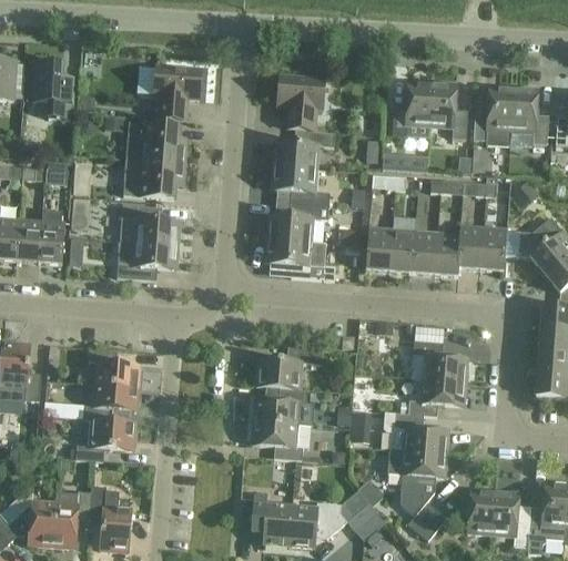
[(298,67),(345,69),(346,57),(298,54),(298,67)]
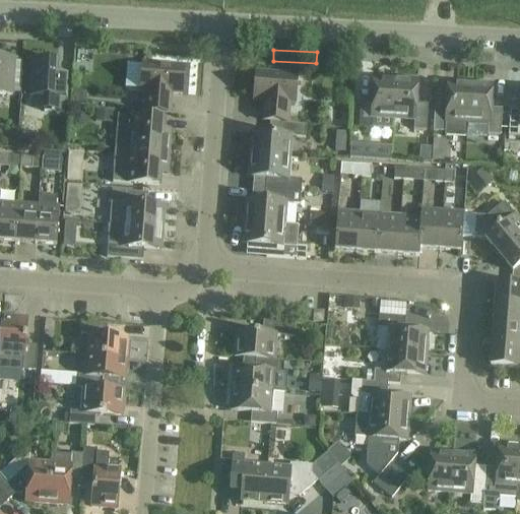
[(0,89),(12,90),(13,73),(14,53),(0,52),(0,89)]
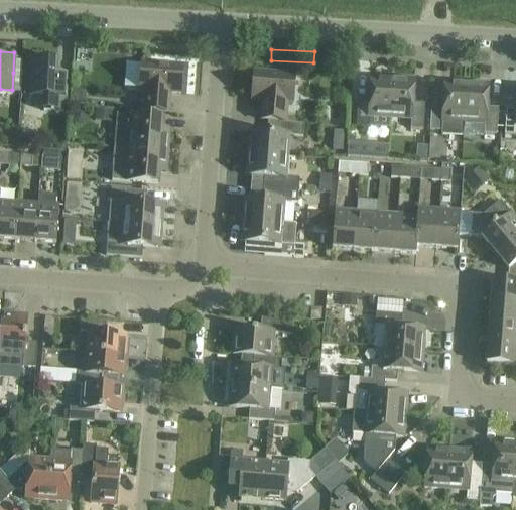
[(66,107),(67,89),(68,69),(56,68),(56,55),(31,53),(29,91),(44,92),(43,106),(66,107)]
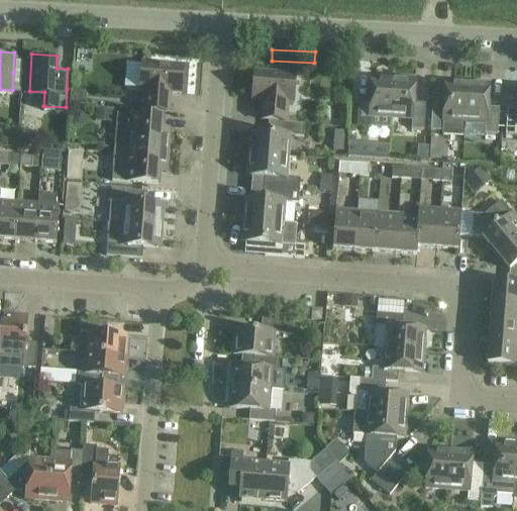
[(142,59),(140,79),(140,88),(144,88),(142,106),(170,108),(171,95),(169,95),(170,89),(181,90),(183,62),(142,59)]
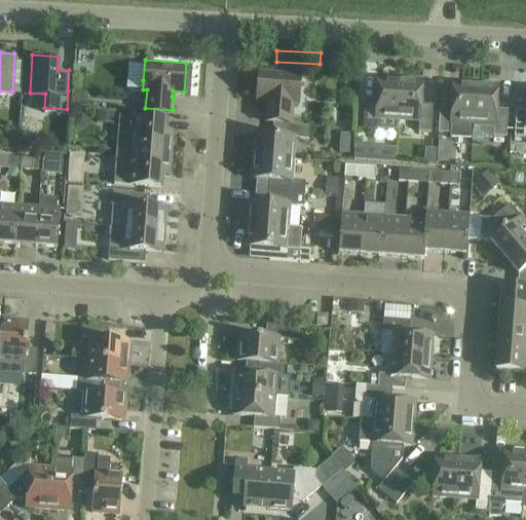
[(298,102),(298,93),(300,72),(259,68),(257,97),(268,98),(267,104),(266,104),(265,117),(293,119),(294,102),(298,102)]
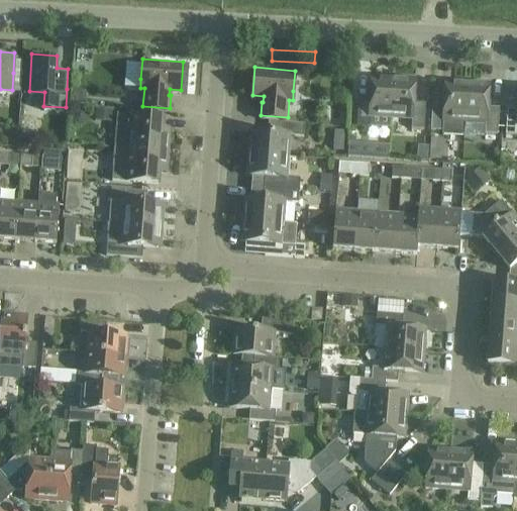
[(358,96),(356,122),(370,123),(370,113),(391,114),(393,75),(371,73),(370,97),(358,96)]
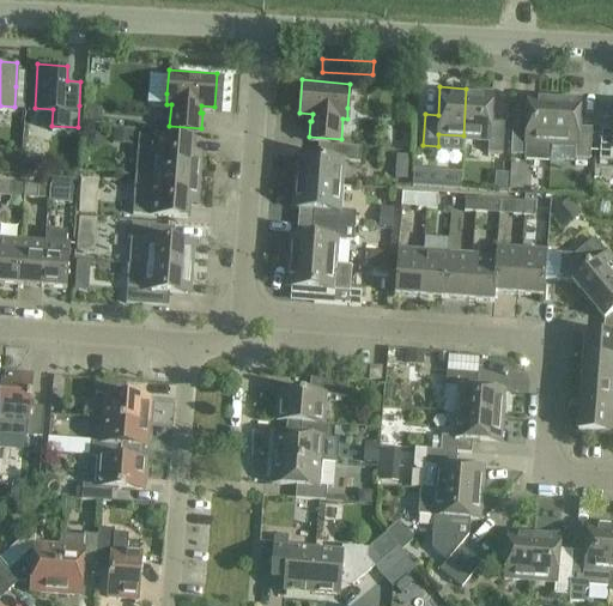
[(487,149),(503,150),(504,119),(491,117),(492,90),(466,89),(463,135),(489,137),(487,149)]
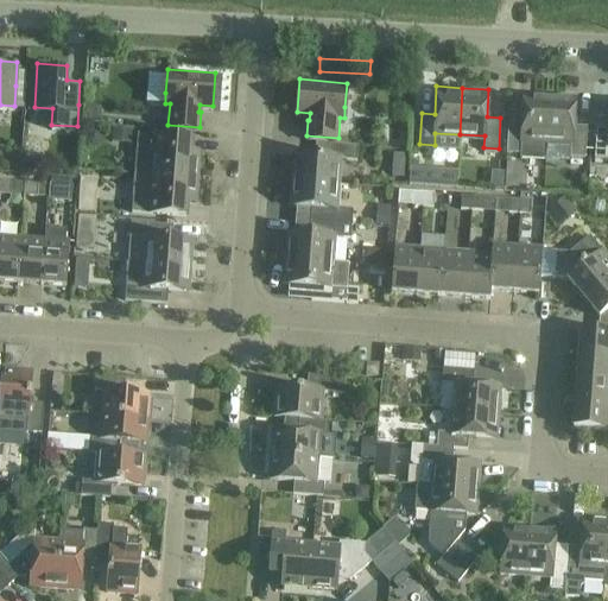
[(508,118),(506,141),(506,149),(520,150),(520,155),(545,156),(546,139),(549,93),(523,92),(521,119),(508,118)]
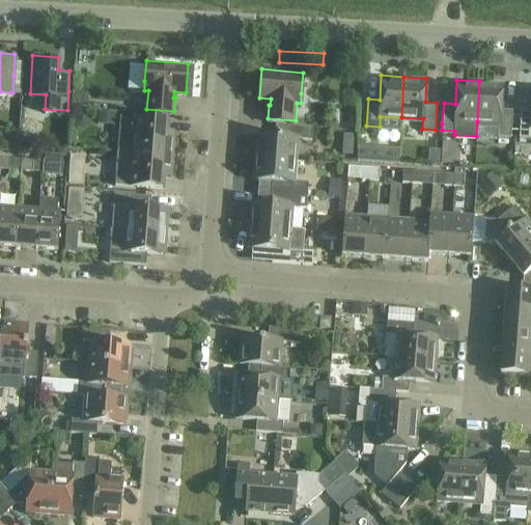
[(479,81),(477,121),(499,122),(498,133),(511,134),(512,107),(501,106),(502,82),(479,81)]
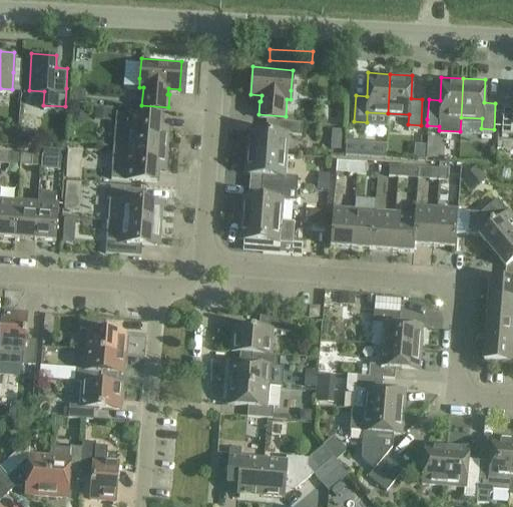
[(74,86),(73,98),(85,99),(85,87),(74,86)]
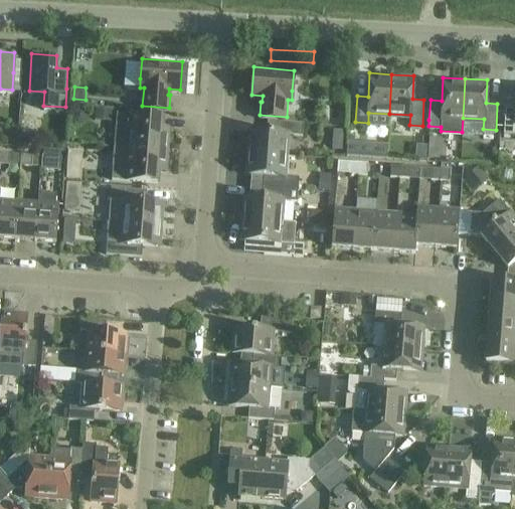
[(514,105),(505,105),(503,130),(514,131),(514,105)]
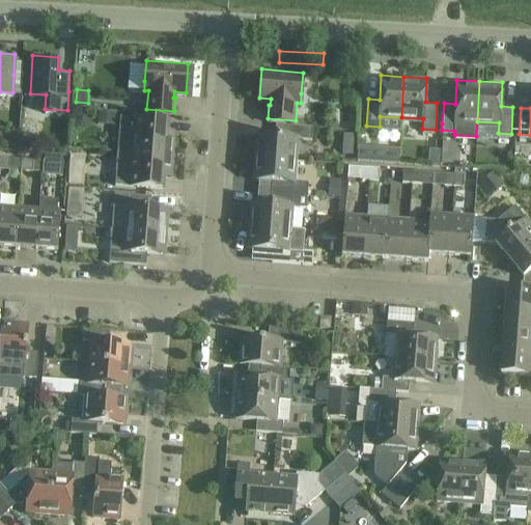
[(120,113),(118,147),(172,152),(174,129),(150,128),(150,115),(131,113),(120,113)]
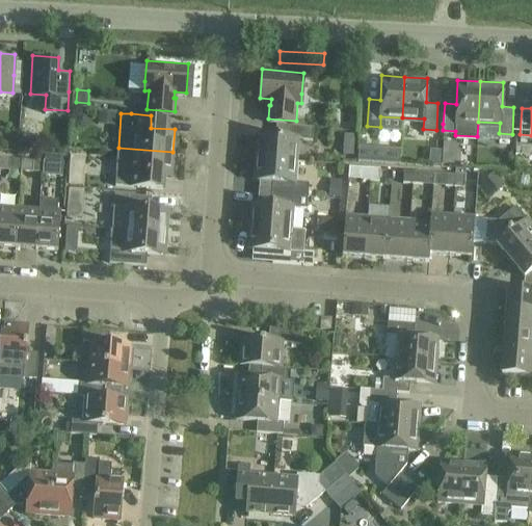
[(312,137),(313,124),(303,123),(302,136),(312,137)]
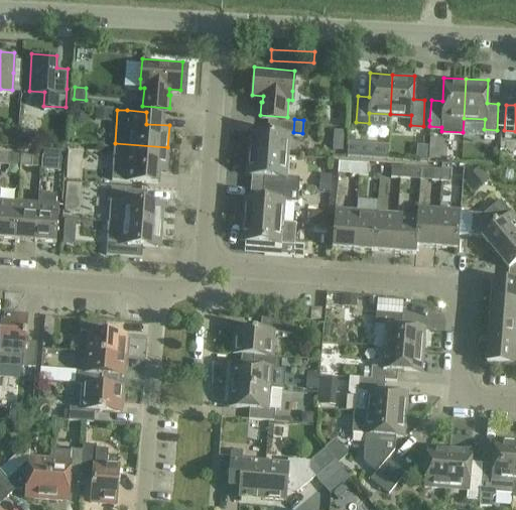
[(101,127),(86,127),(85,157),(100,157),(101,127)]
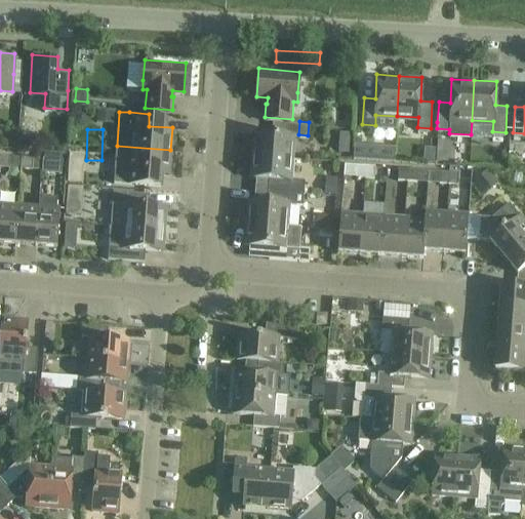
[(294,132),(281,131),(253,130),(252,152),(292,155),(294,132)]
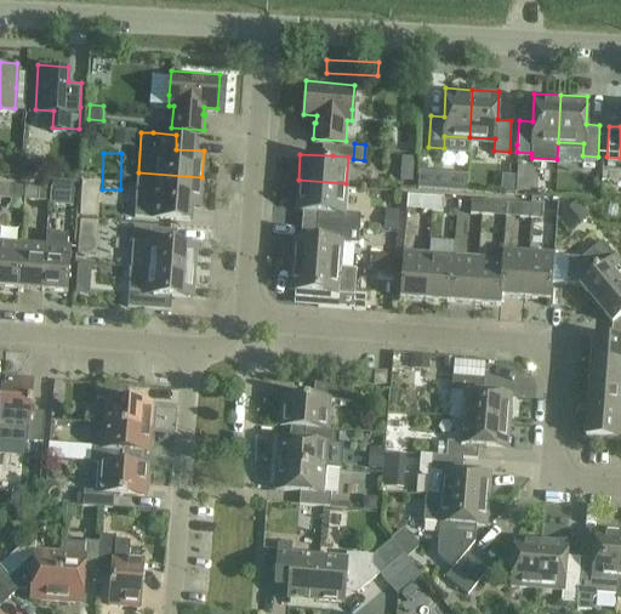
[(402,165),(400,176),(412,177),(412,165),(402,165)]
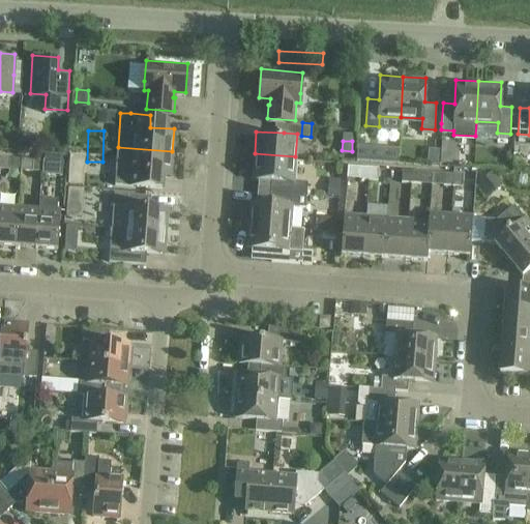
[(396,157),(396,144),(364,143),(363,156),(396,157)]
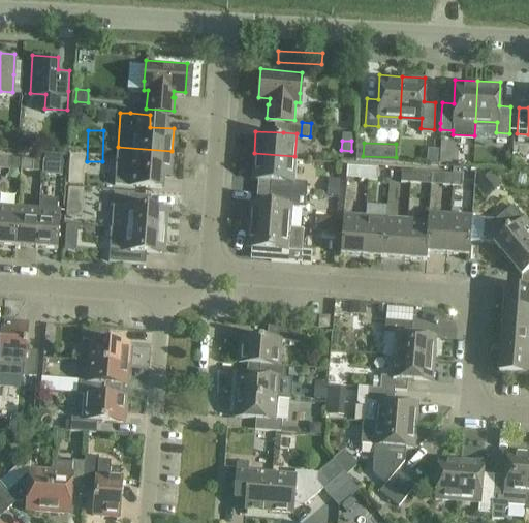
[(70,145),(69,157),(82,158),(83,146),(70,145)]
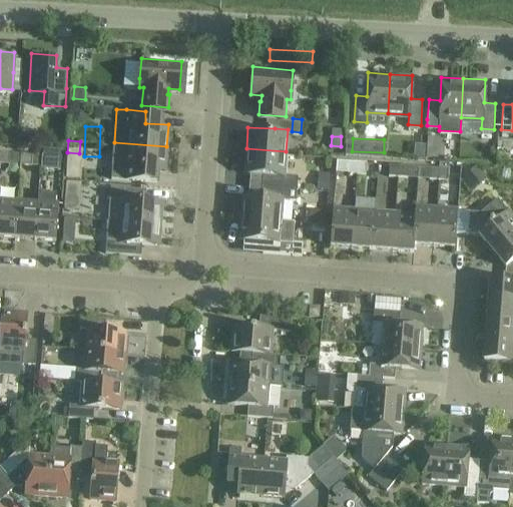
[(414,141),(413,155),(424,156),(426,142),(414,141)]
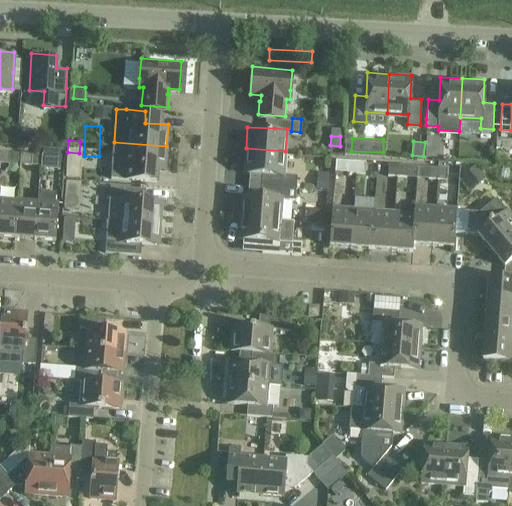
[(114,142),(111,175),(120,176),(140,177),(157,179),(158,167),(164,168),(166,146),(114,142)]
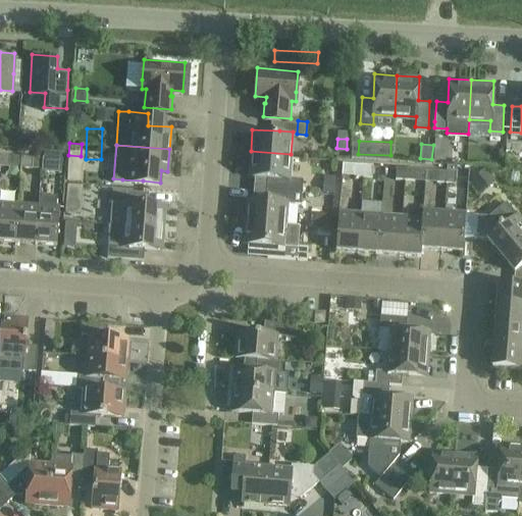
[(433,147),(433,157),(446,158),(447,147),(433,147)]
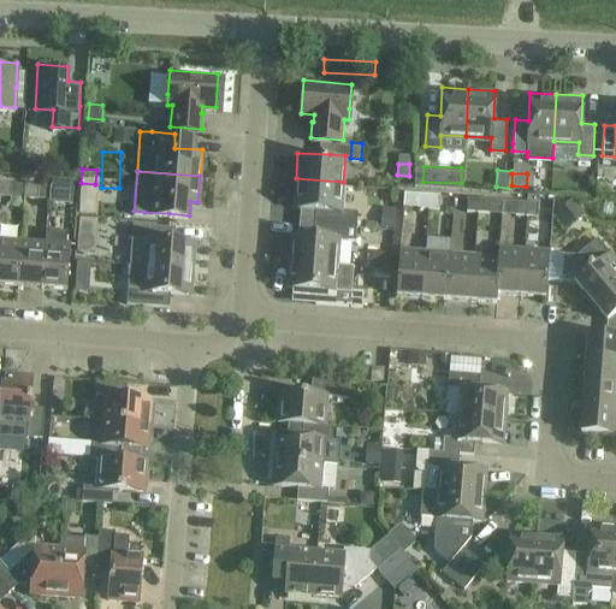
[(52,176),(52,182),(49,182),(48,195),(49,195),(49,199),(73,201),(75,184),(72,184),(72,178),(52,176)]
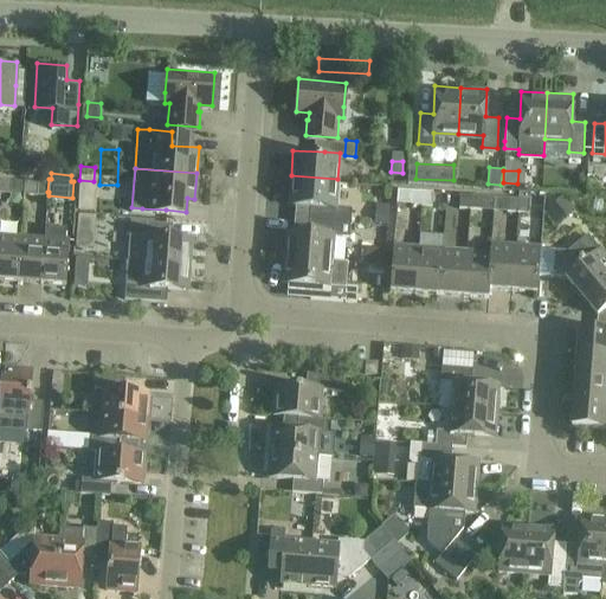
[(0,188),(10,189),(11,175),(0,174),(0,178),(0,188)]
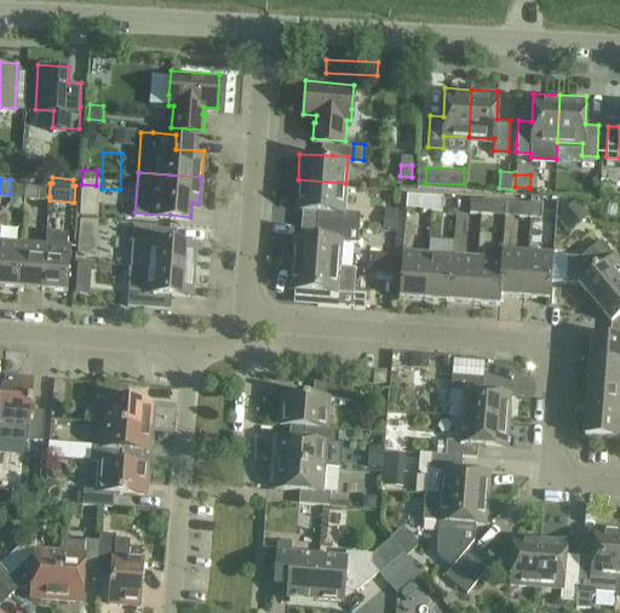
[(360,210),(349,208),(344,208),(345,183),(298,179),(296,206),(323,208),(322,222),(359,224),(360,210)]
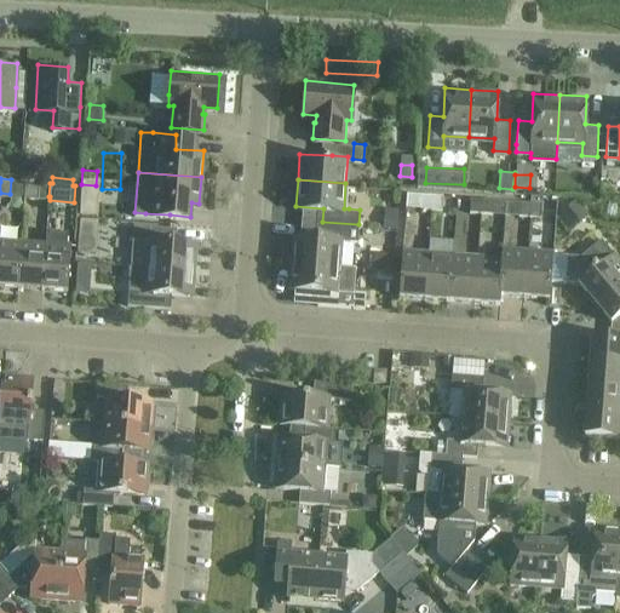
[(24,195),(38,196),(49,196),(50,183),(26,181),(24,195)]
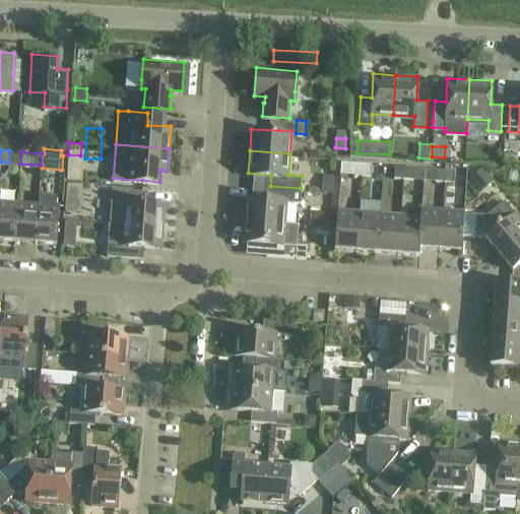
[(490,151),(481,162),(494,173),(502,164),(490,151)]
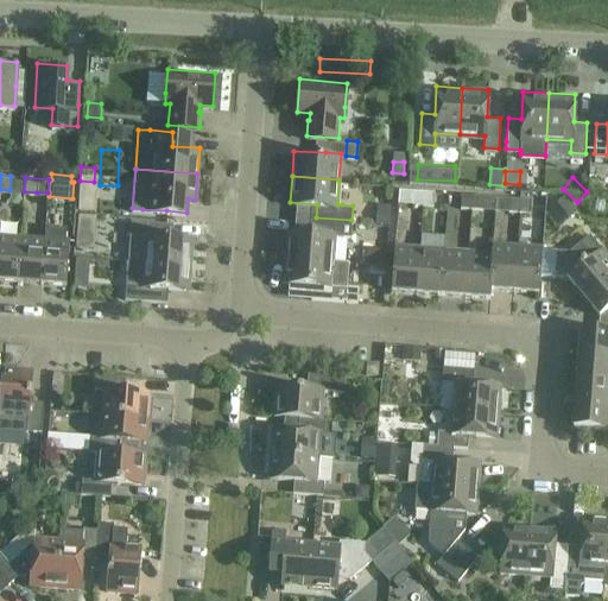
[(398,200),(412,201),(423,202),(424,188),(399,187),(398,200)]
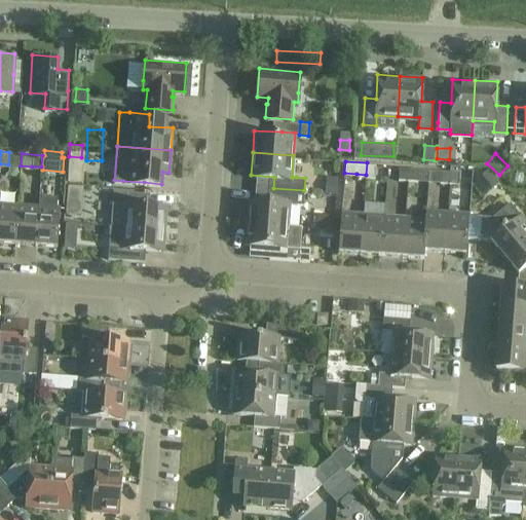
[(376,163),(367,162),(366,175),(375,175),(376,163)]
